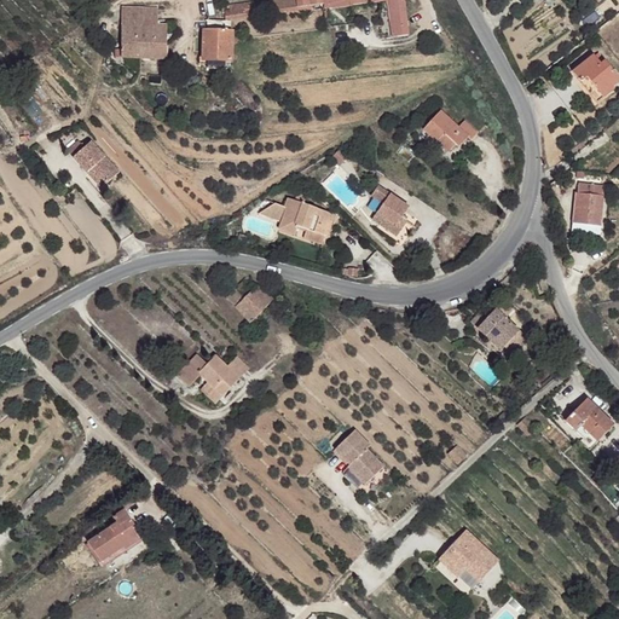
[(323,0),(275,0),(224,7),(226,18),(324,5),(323,0)]
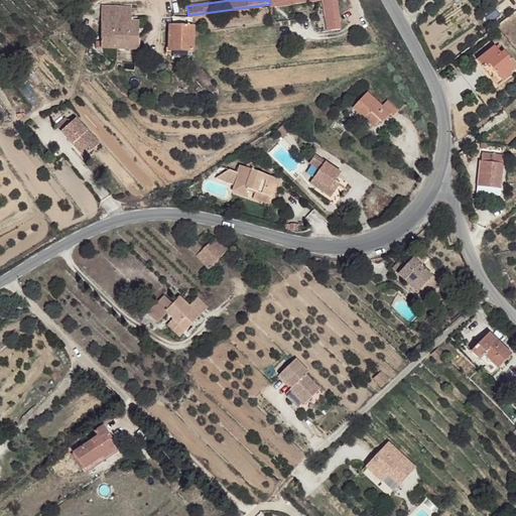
[(336,0),(269,0),(270,4),(296,0),(326,0),(331,31),(341,29),(336,0)]
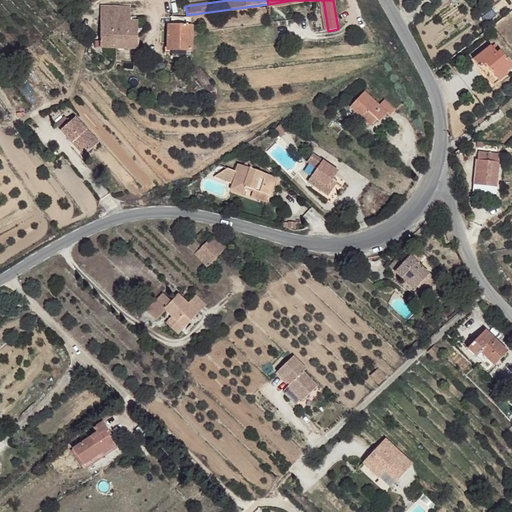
[(323,0),(294,0),(268,4),(269,8),(318,0),(320,0),(325,31),(328,31),(323,0)]
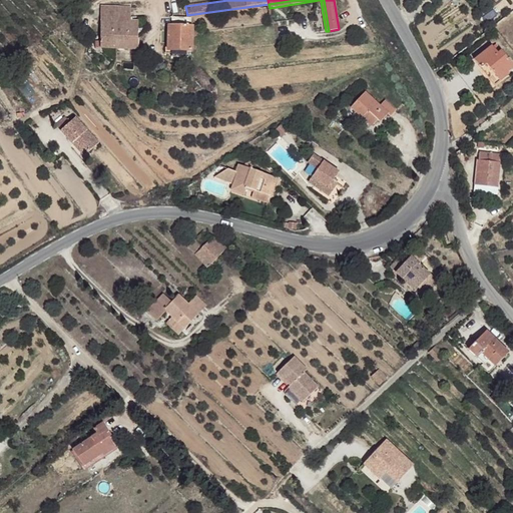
[(270,8),(269,4),(187,15),(187,18),(191,18),(270,8)]
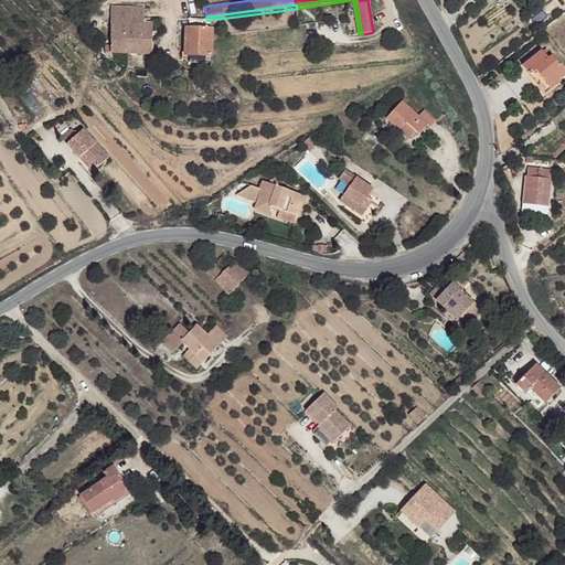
[(110,6),(110,50),(152,51),(152,20),(134,20),(134,6),(110,6)]
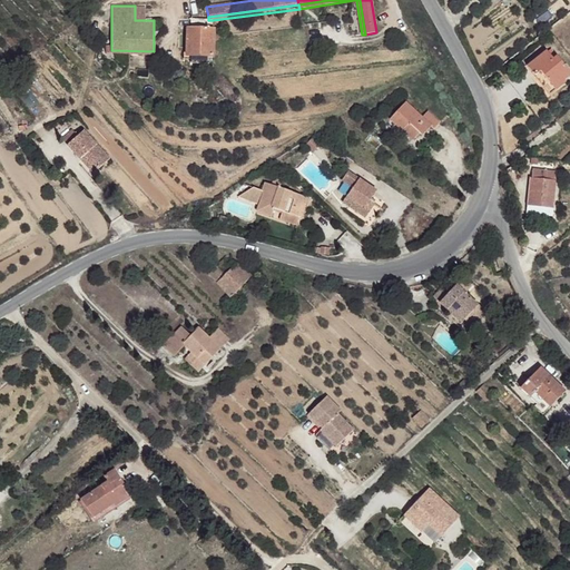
[(208,20),(192,20),(190,29),(188,29),(187,57),(214,58),(214,29),(213,29),(213,20),(208,20)]
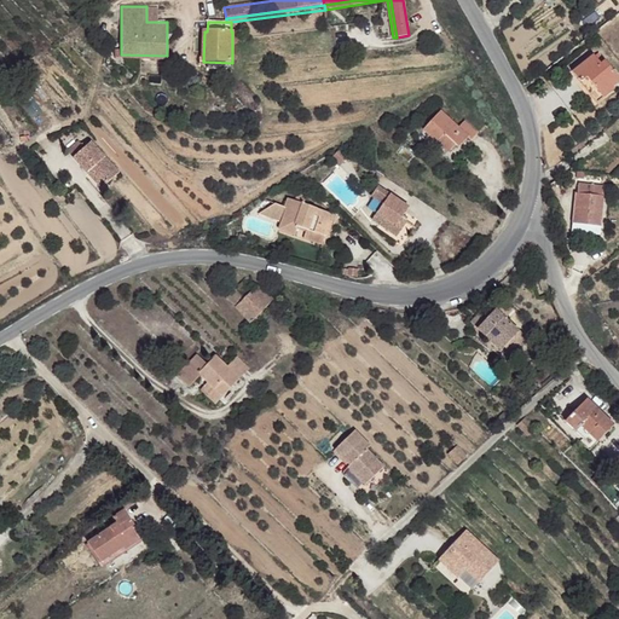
[(594,53),(573,70),(582,80),(588,75),(605,94),(615,86),(614,84),(618,79),(618,76),(605,59),(601,63),(594,53)]
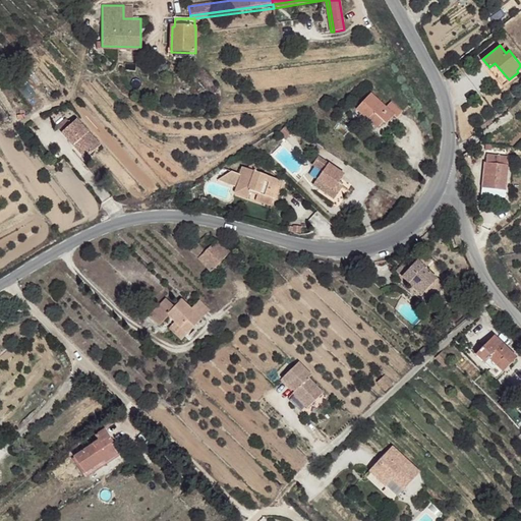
[(495,63),(489,67),(503,83),(509,79),(495,63)]
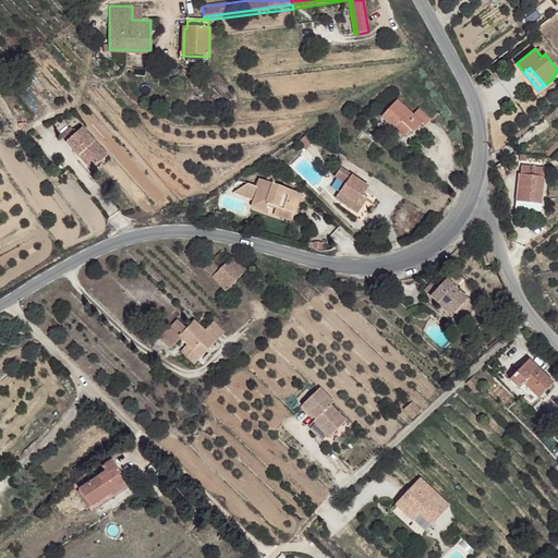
[(400,98),(384,116),(405,136),(415,125),(419,128),(425,122),(427,124),(434,118),(422,107),(415,112),(400,98)]
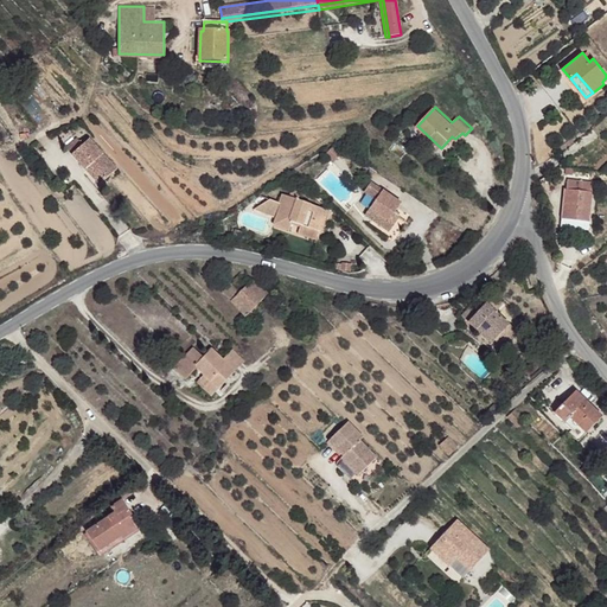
[(76,136),(65,146),(72,153),(83,142),(76,136)]
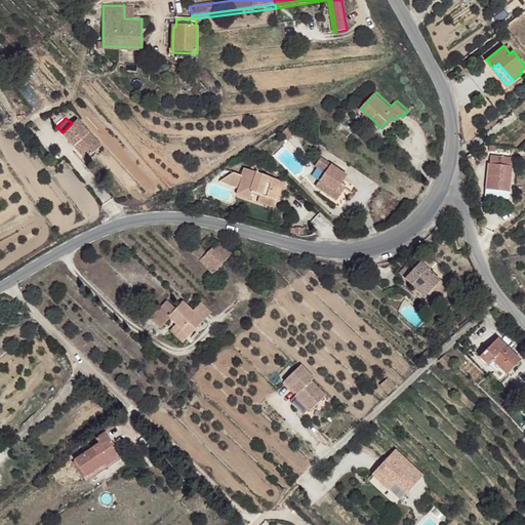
[(72,123),(63,132),(75,145),(79,142),(91,153),(101,144),(77,119),(72,123)]
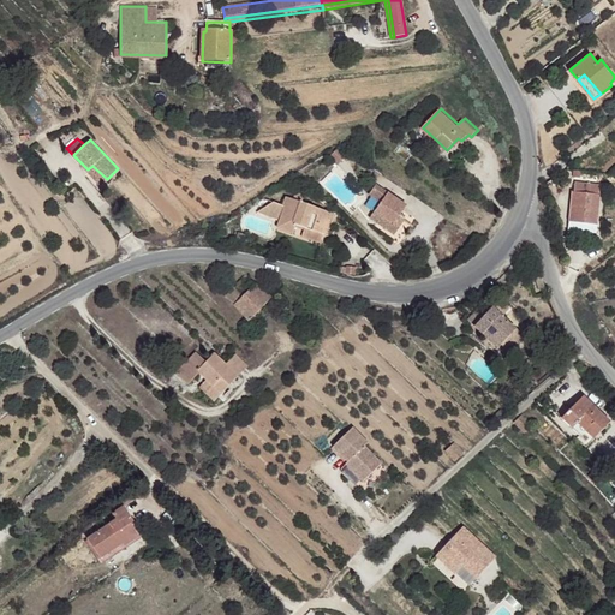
[(350,156),(341,147),(329,155),(339,166),(350,156)]
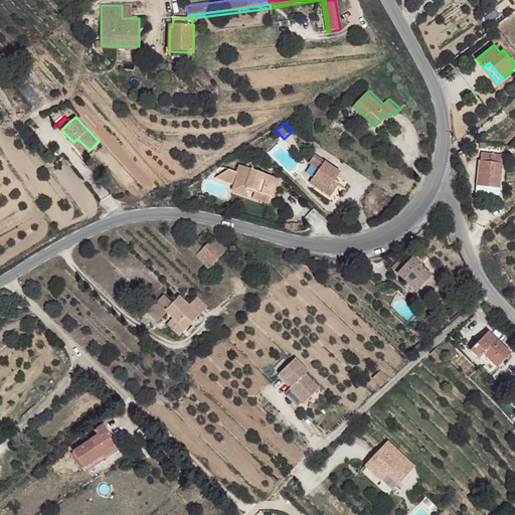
[(77,139),(73,142),(86,154),(90,150),(77,139)]
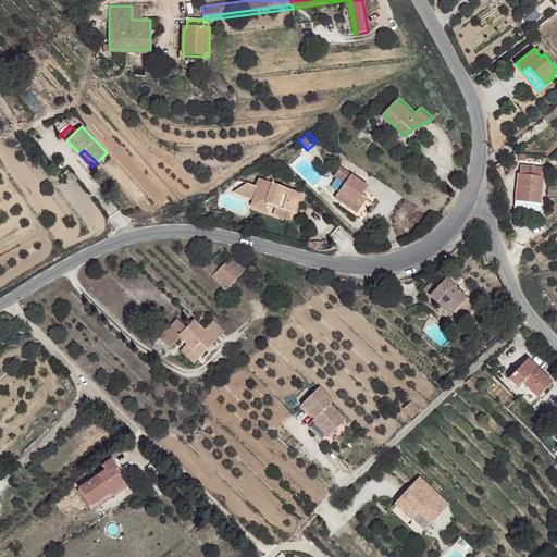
[(342,163),(335,173),(346,182),(354,173),(342,163)]
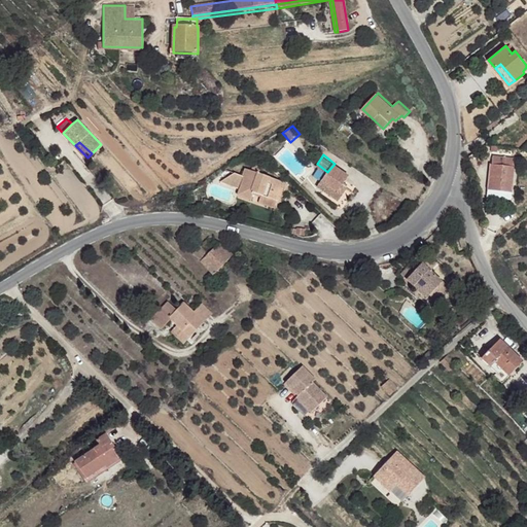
[(491,165),(488,190),(512,194),(515,168),(514,168),(515,165),(521,165),(521,161),(493,156),(492,165),(491,165)]
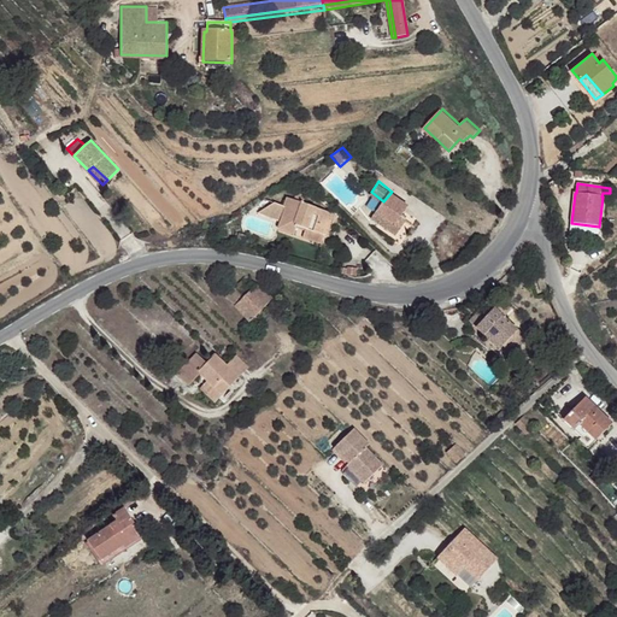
[(295,192),(293,200),(301,201),(303,194),(295,192)]
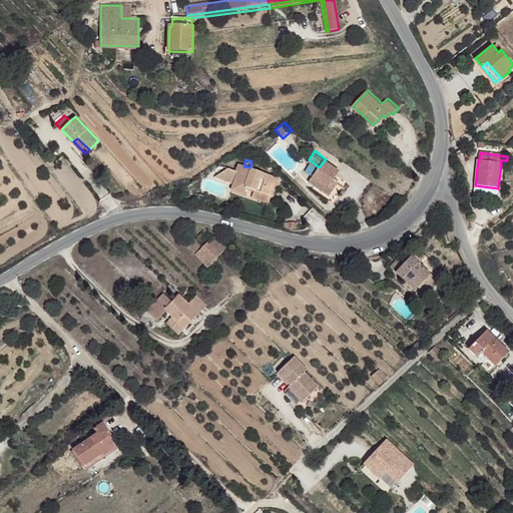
[(319,167),(310,179),(316,185),(320,181),(332,190),(339,182),(334,177),(338,173),(341,170),(326,159),(319,167)]
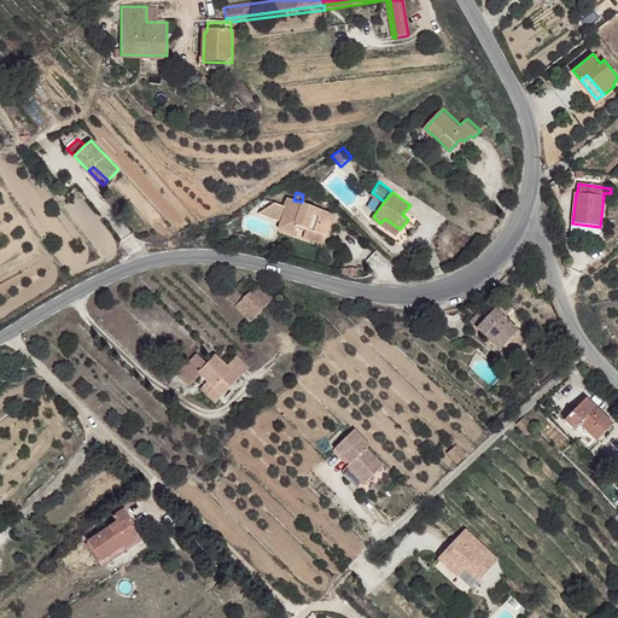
[(277,221),(274,228),(290,234),(293,225),(286,221),(293,200),(284,197),(281,204),(283,207),(277,221)]
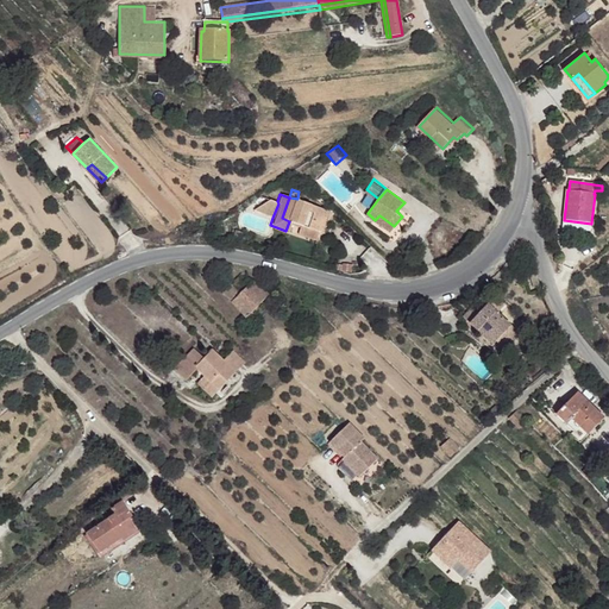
[(289,198),(282,218),(289,221),(300,226),(315,232),(318,232),(326,211),(297,199),(289,198)]
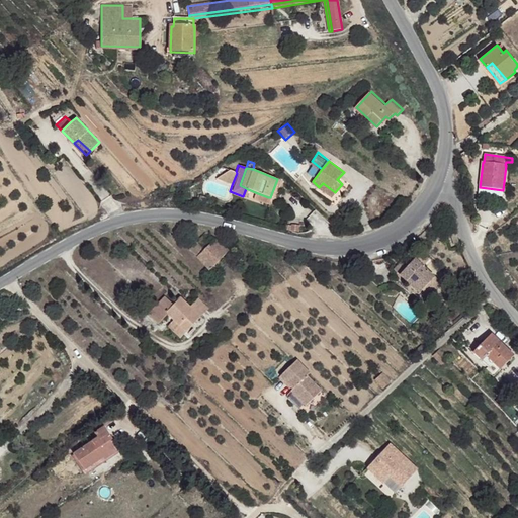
[(227,169),(212,178),(232,185),(237,173),(236,171),(227,169)]
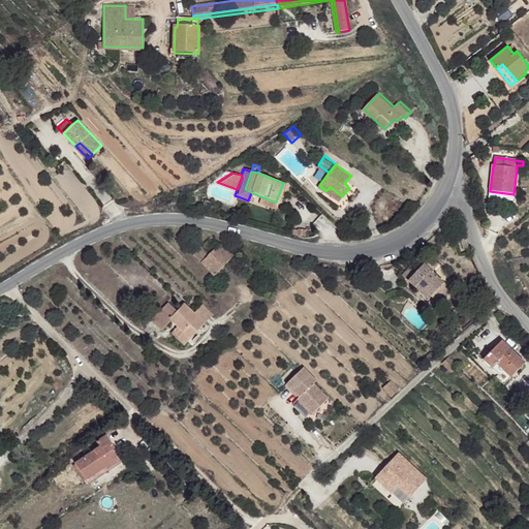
[(330,187),(325,191),(339,200),(342,196),(330,187)]
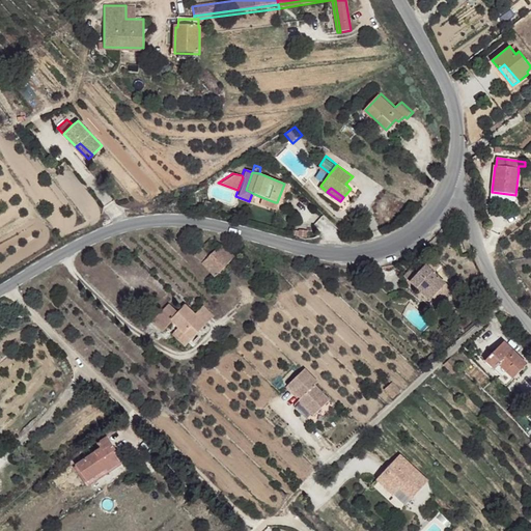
[(492,192),(491,201),(514,204),(515,195),(492,192)]
